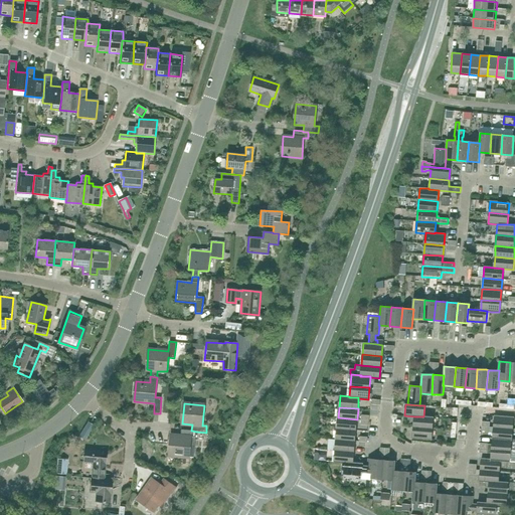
[(513,428),(514,417),(494,415),(493,427),(513,428)]
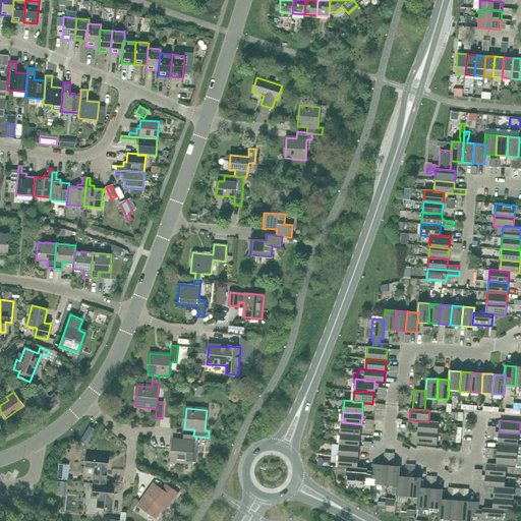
[(428,421),(419,421),(418,431),(438,433),(439,422),(428,421)]
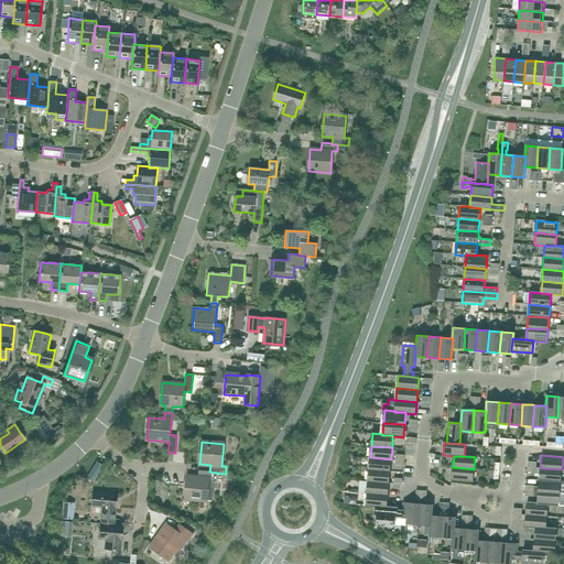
[(95,457),(88,474),(97,477),(104,461),(95,457)]
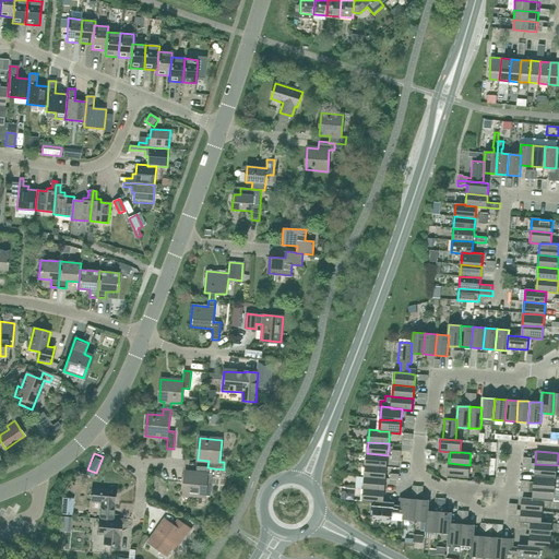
[(387,467),(388,455),(367,453),(366,465),(387,467)]
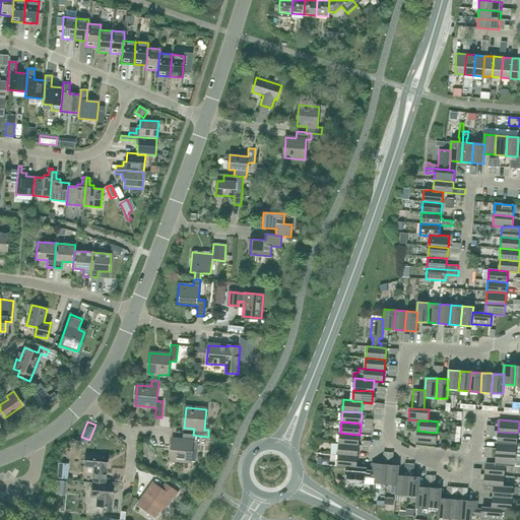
[(436,444),(437,433),(417,431),(416,443),(436,444)]
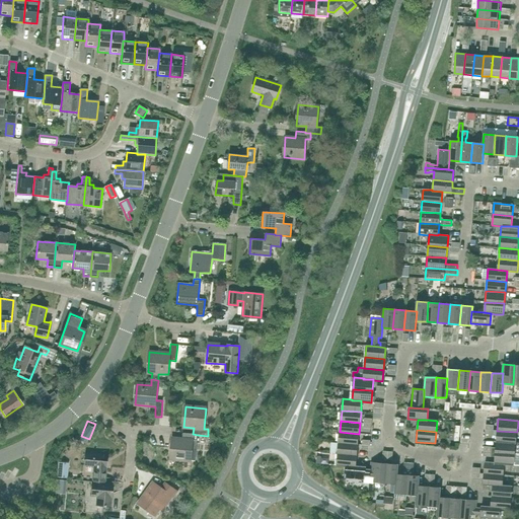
[(516,443),(517,432),(497,431),(497,441),(516,443)]
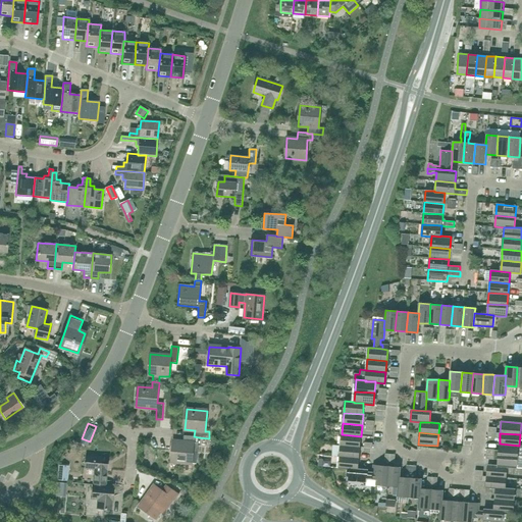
[(360,447),(361,436),(342,434),(341,446),(360,447)]
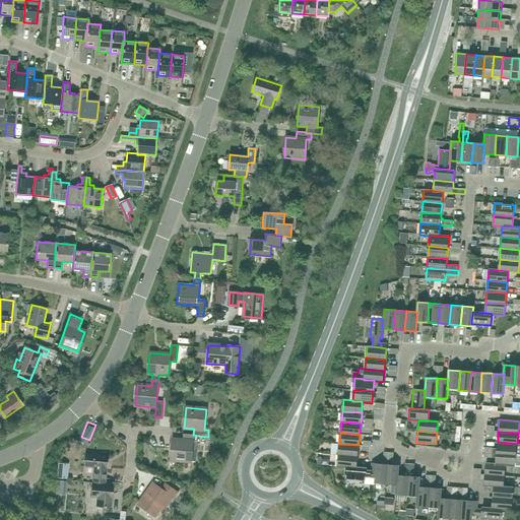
[(198,436),(193,435),(183,434),(183,440),(173,440),(171,460),(191,462),(192,455),(197,456),(197,448),(193,448),(193,442),(197,442),(198,436)]
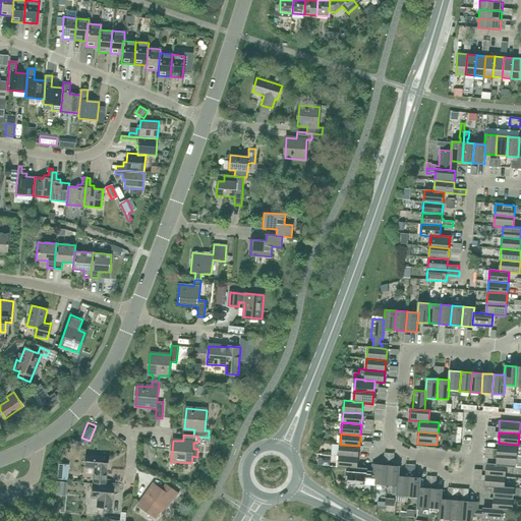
[(498,454),(517,456),(518,445),(499,443),(498,450),(494,449),(494,454),(498,454)]
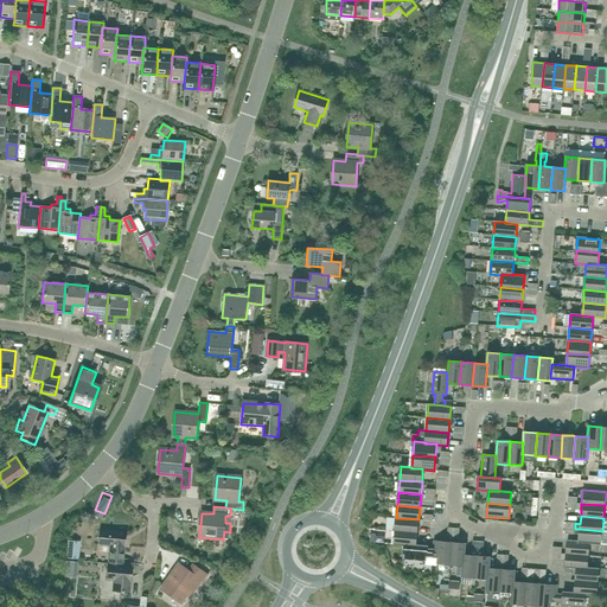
[(417,532),(419,519),(396,518),(395,531),(417,532)]
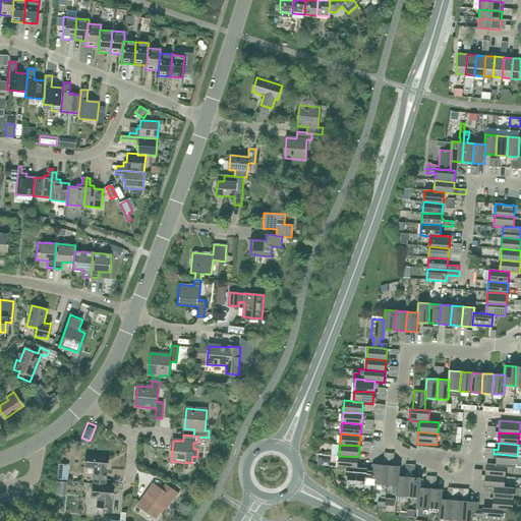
[(516,467),(517,456),(498,454),(497,464),(497,465),(507,466),(506,466),(516,467)]
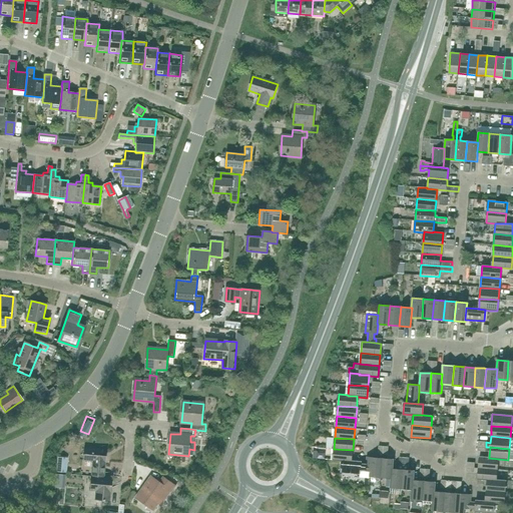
[(99,455),(99,449),(84,448),(83,460),(93,461),(91,476),(103,477),(104,462),(105,462),(105,456),(99,455)]
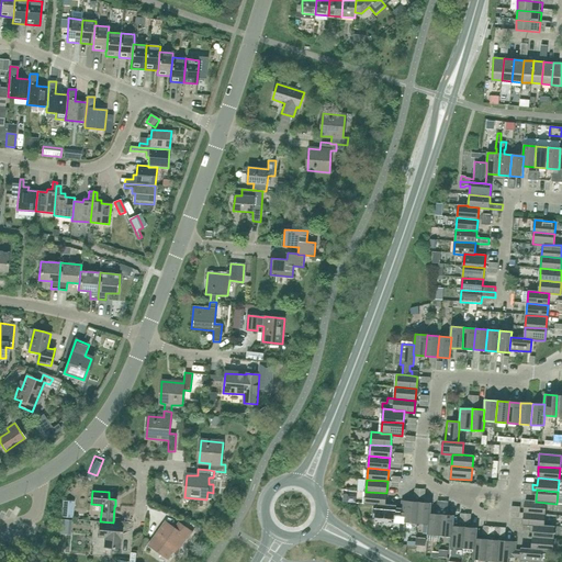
[(385,505),(386,493),(366,492),(364,504),(375,505),(375,504),(385,505)]
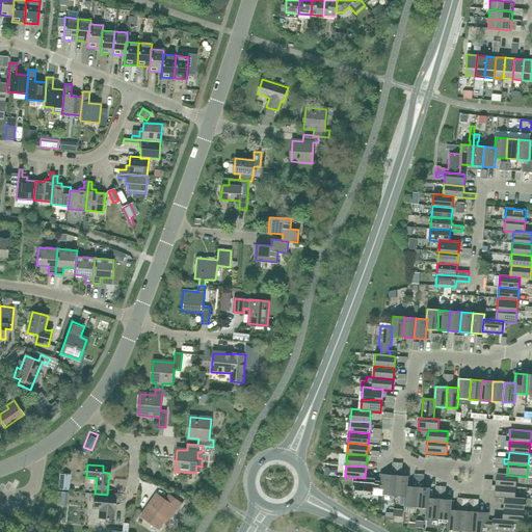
[(507,475),(507,474),(497,474),(496,485),(516,486),(516,476),(517,476),(507,475)]
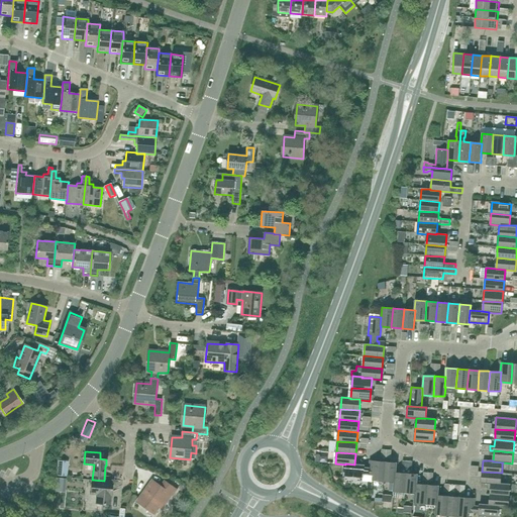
[(384,481),(385,462),(374,461),(374,467),(373,481),(384,481)]
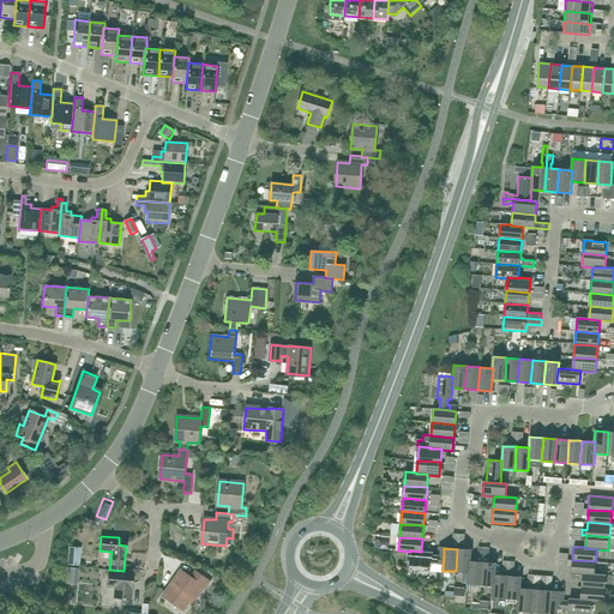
[(470,561),(471,549),(457,549),(456,571),(468,572),(469,572),(469,561),(470,561)]
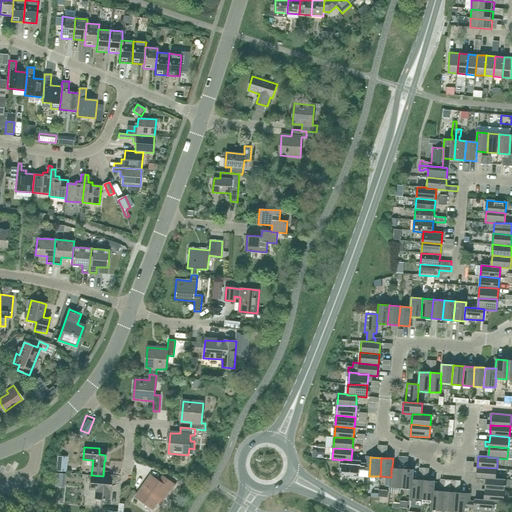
[(351,460),(342,459),(342,460),(341,471),(360,472),(360,475),(362,476),(369,477),(369,476),(370,462),(365,461),(365,463),(360,463),(360,461),(351,460)]
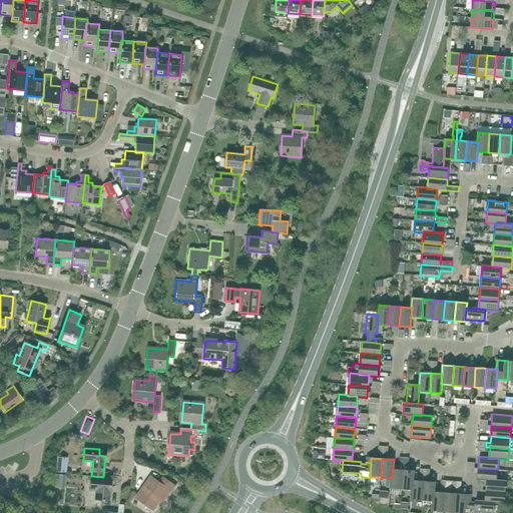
[(391,478),(390,488),(402,489),(403,470),(404,466),(399,465),(398,469),(393,469),(392,469),(392,478),(391,478)]
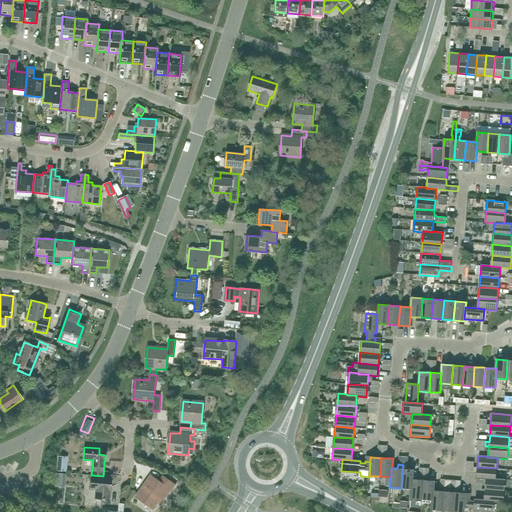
[(407,469),(407,465),(403,465),(402,469),(401,488),(411,489),(412,489),(412,479),(413,479),(413,470),(407,469)]
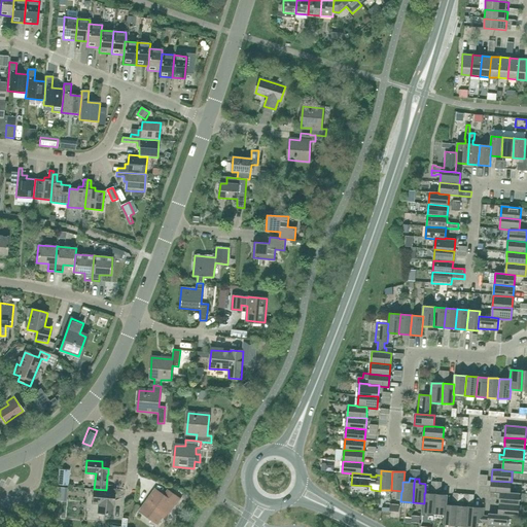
[(511,493),(512,482),(491,481),(490,492),(500,493),(511,493)]
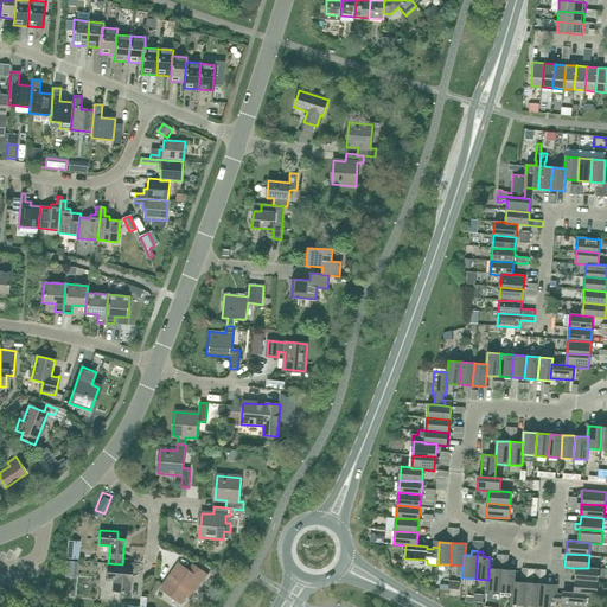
[(122,564),(108,563),(106,580),(113,581),(113,592),(129,593),(131,582),(132,566),(122,564)]
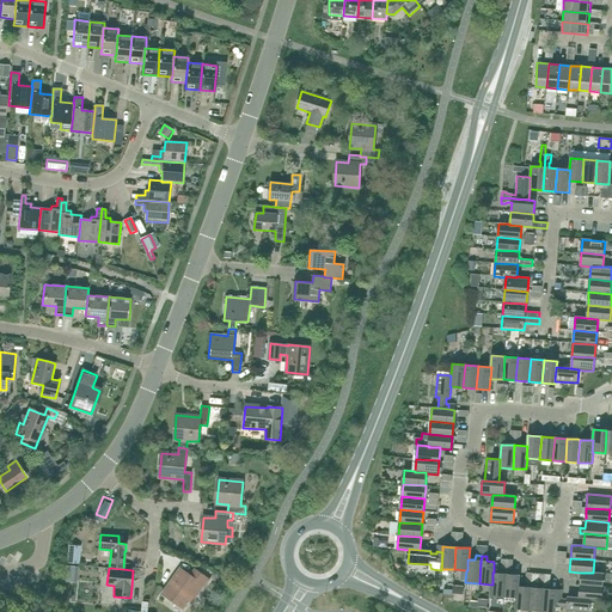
[(195,570),(190,576),(179,569),(165,589),(172,594),(170,598),(183,607),(188,600),(191,603),(203,587),(208,580),(195,570)]
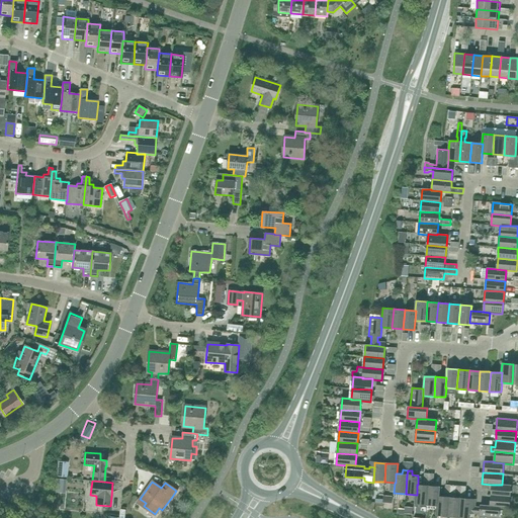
[(428,486),(418,485),(417,485),(417,495),(416,495),(415,504),(427,505),(428,486)]
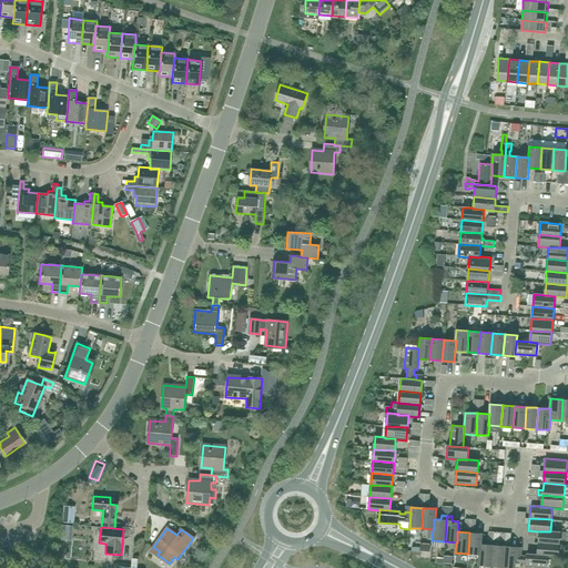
[(550,531),(539,531),(538,543),(559,545),(560,533),(550,531)]
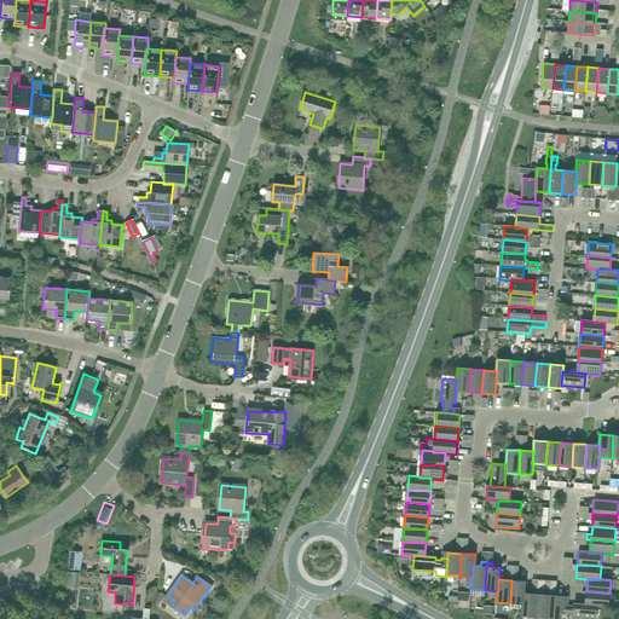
[(525,594),(525,582),(512,580),(510,603),(522,605),(524,594),(525,594)]
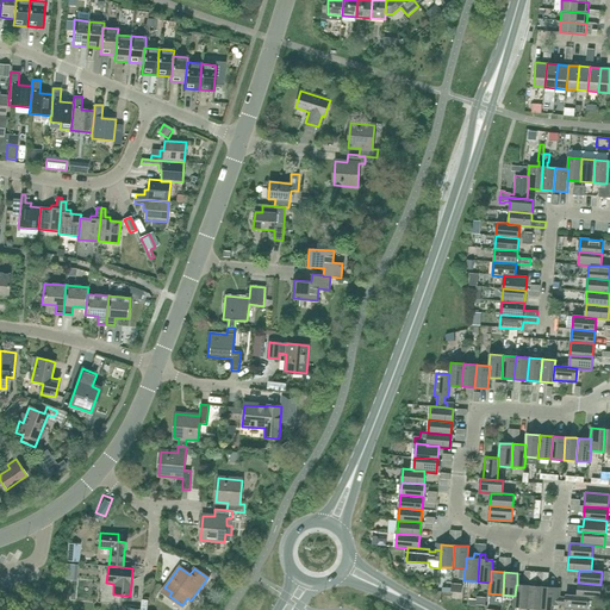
[(599,598),(601,585),(578,583),(577,596),(589,597),(599,598)]
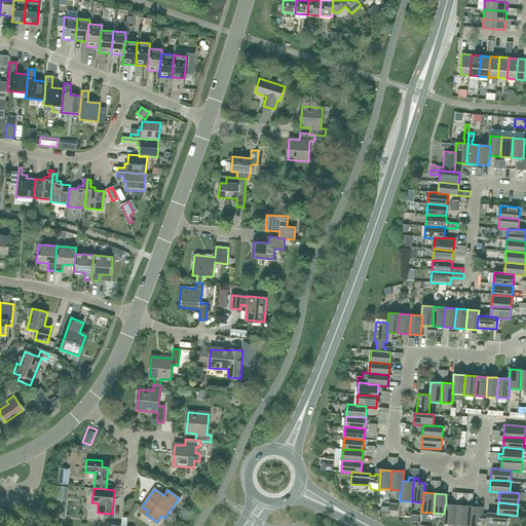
[(456,505),(446,504),(445,504),(444,514),(443,524),(454,524),(456,505)]
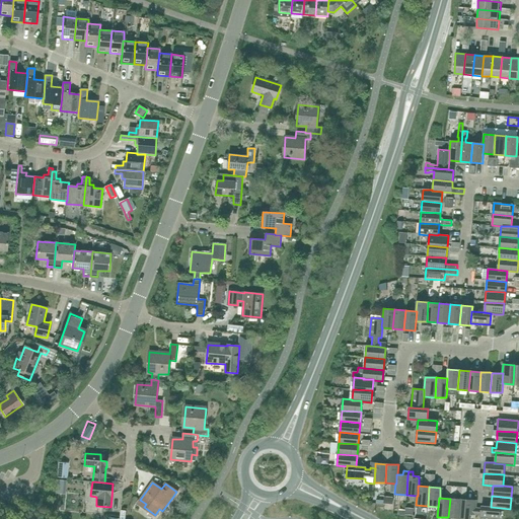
[(459,518),(461,499),(450,499),(448,517),(459,518)]
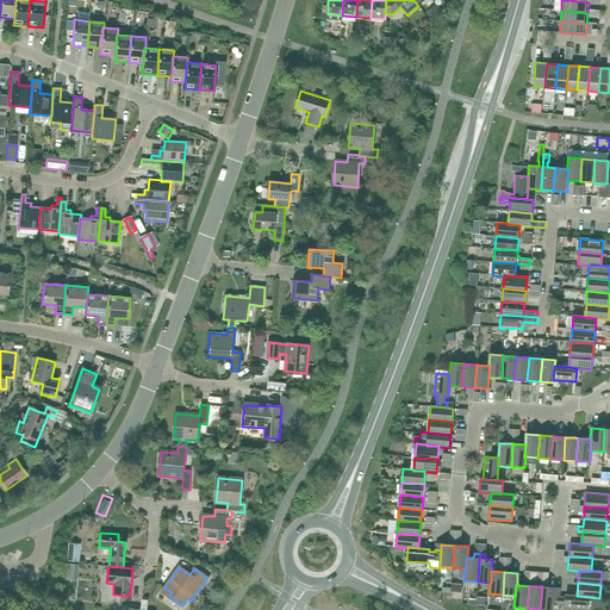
[(553,609),(554,604),(555,595),(555,587),(542,586),(540,609),(549,609),(553,609)]
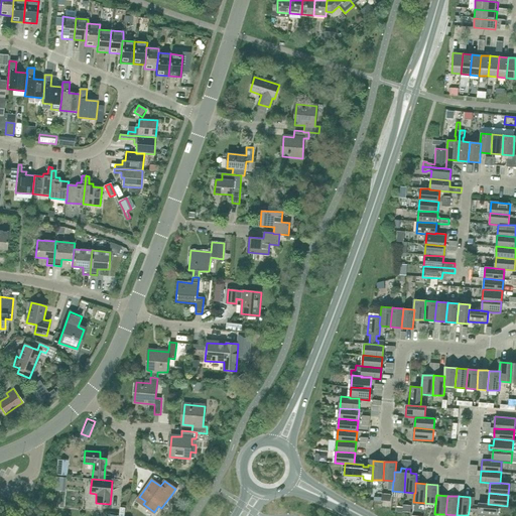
[(488,504),(479,503),(479,505),(478,512),(478,515),(493,515),(496,515),(498,505),(488,504)]
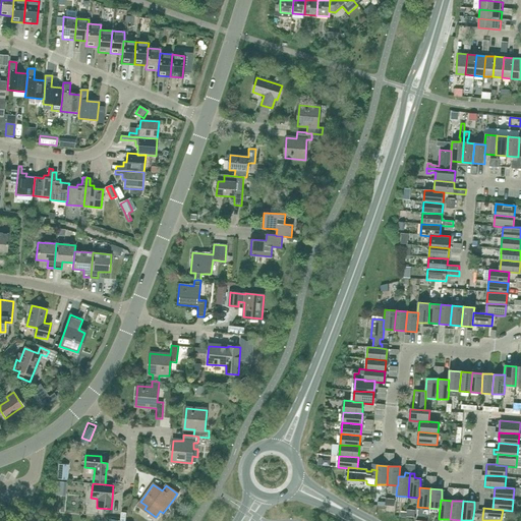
All buildings are outlined.
